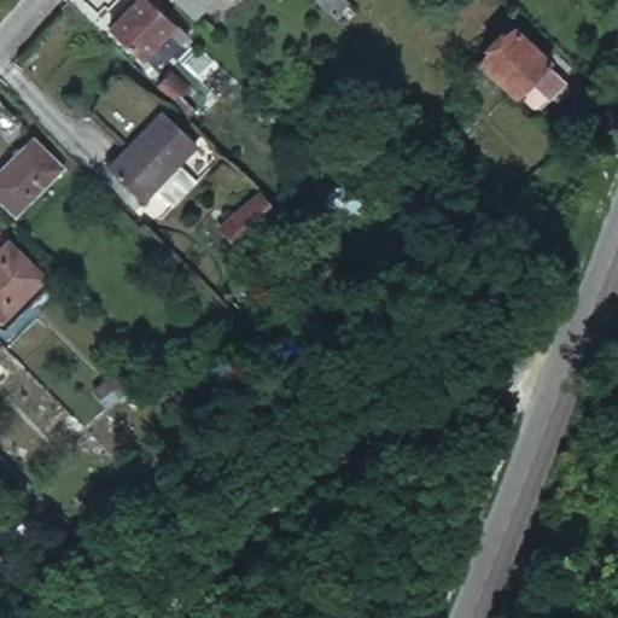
[(138,0),(128,0),(103,28),(135,59),(165,27),(138,0)]
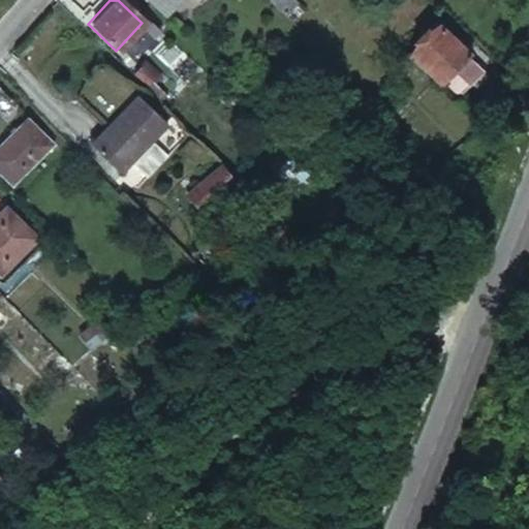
[(145,0),(166,20),(184,0),(145,0)]
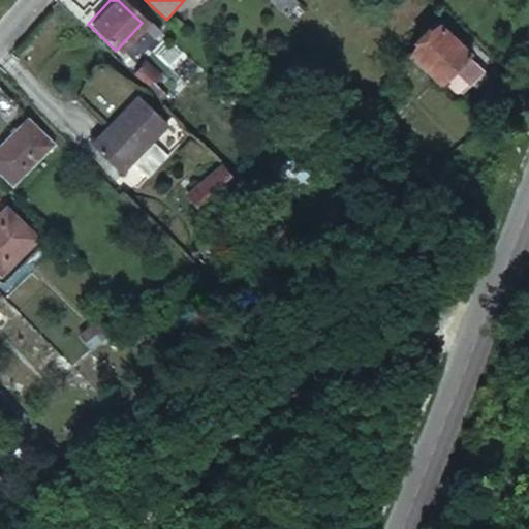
[(285,0),(269,0),(268,1),(283,16),(291,6),(285,0)]
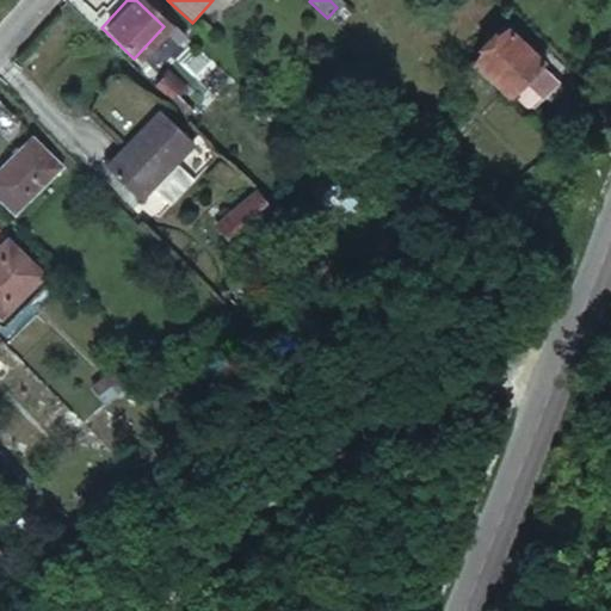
[(510,92),(513,87),(537,63),(544,56),(529,41),(494,76),(510,92)]
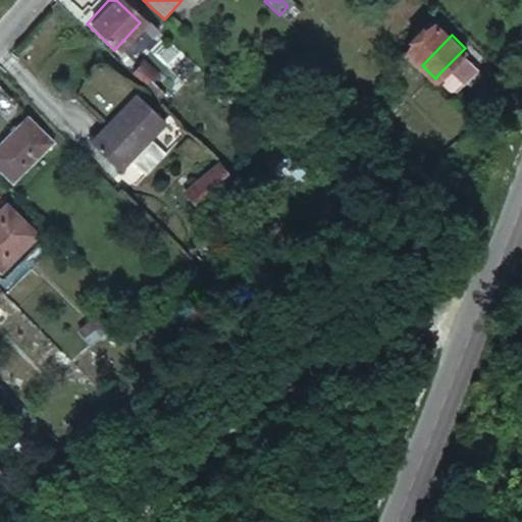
[(473,67),(459,54),(438,74),(454,87),(473,67)]
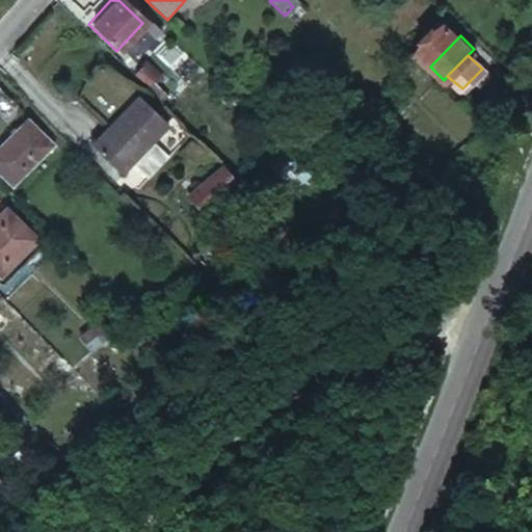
[(141,60),(130,72),(142,83),(148,77),(153,71),(141,60)]
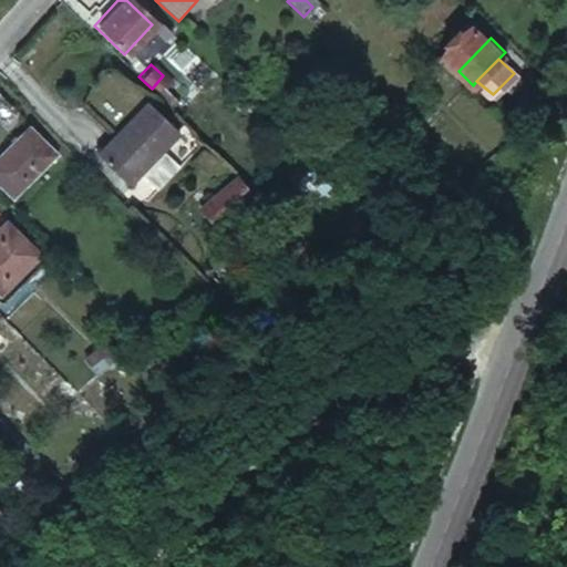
[(167,91),(157,82),(152,89),(161,98),(167,91)]
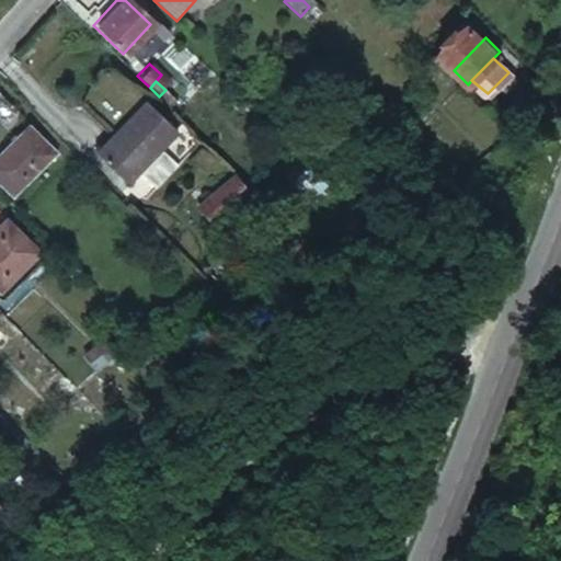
[(495,96),(490,102),(502,115),(508,110),(495,96)]
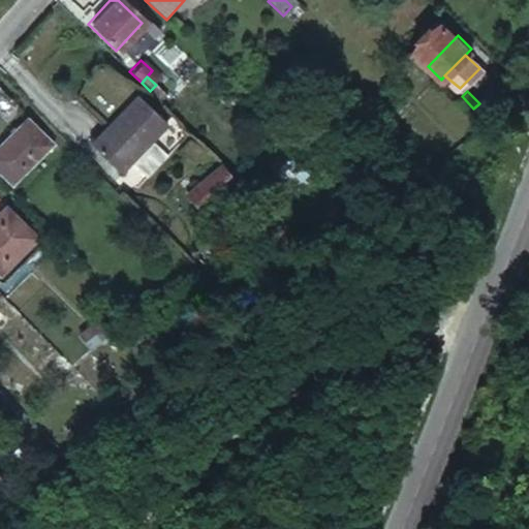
[(0,95),(0,116),(2,119),(13,107),(0,95)]
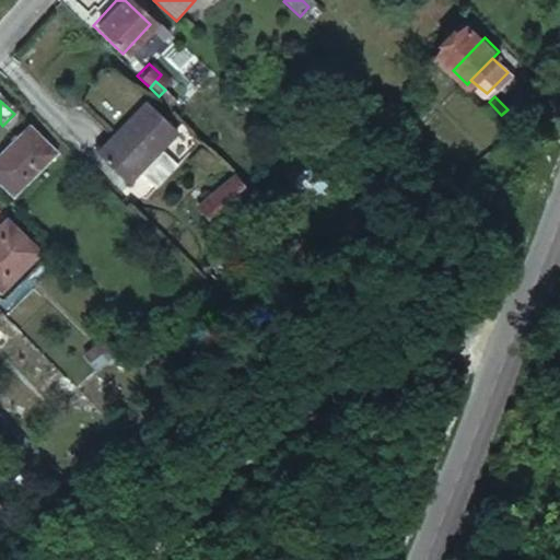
[(147,105),(97,154),(127,184),(175,135),(147,105)]
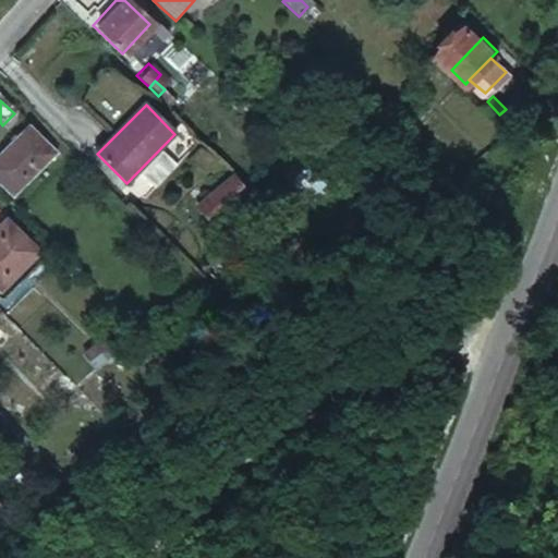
[(24,125),(0,149),(0,189),(10,198),(53,154),(24,125)]
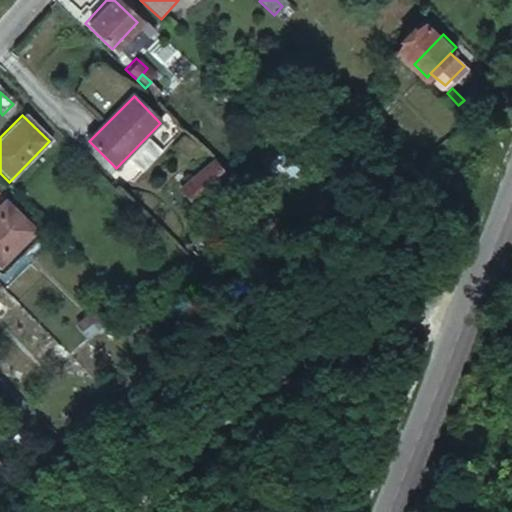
[(209,161),(181,188),(195,202),(222,174),(209,161)]
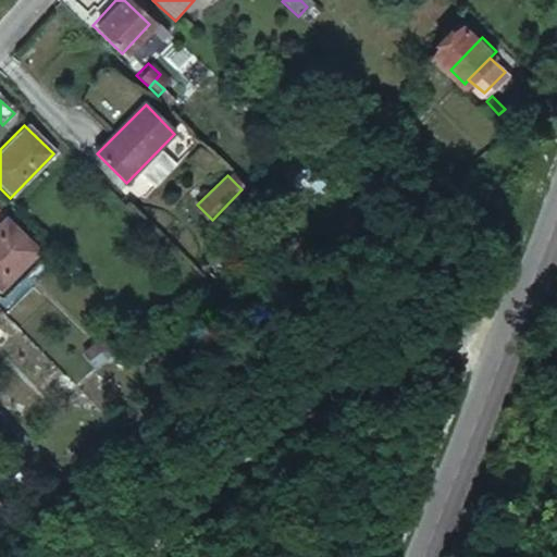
[(5,214),(0,220),(0,292),(42,250),(5,214)]
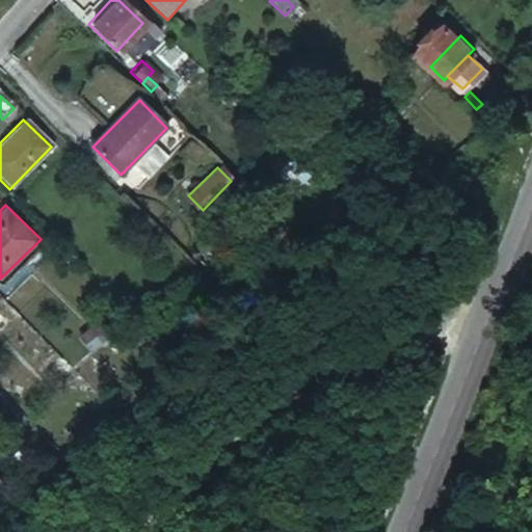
[(100,321),(80,340),(92,353),(111,334),(100,321)]
